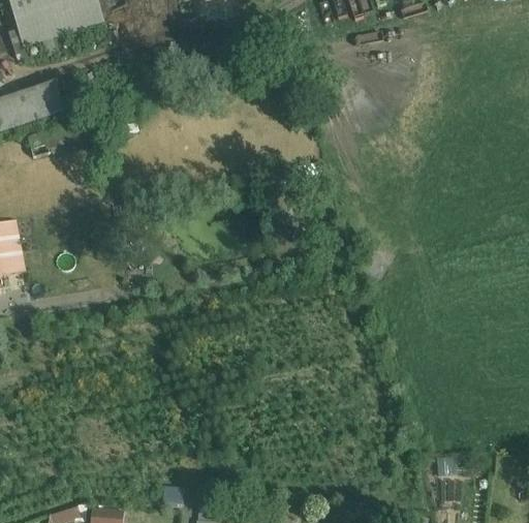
[(42,40),(53,37),(104,21),(97,0),(8,0),(18,28),(8,31),(18,60),(30,56),(27,49),(26,49),(27,45),(42,40)]
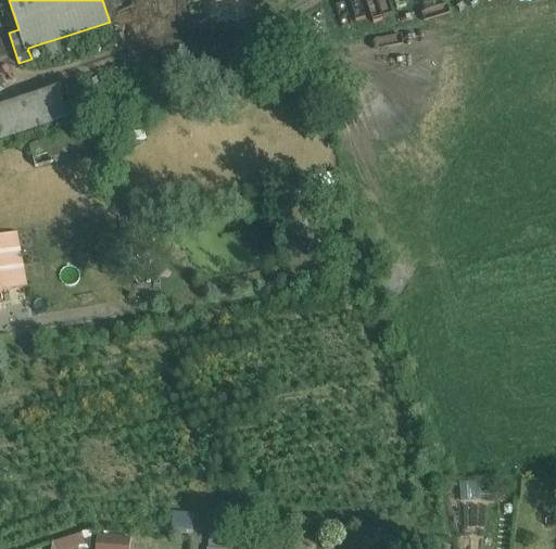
[(343,3),(343,23),(361,23),(361,3),(343,3)]
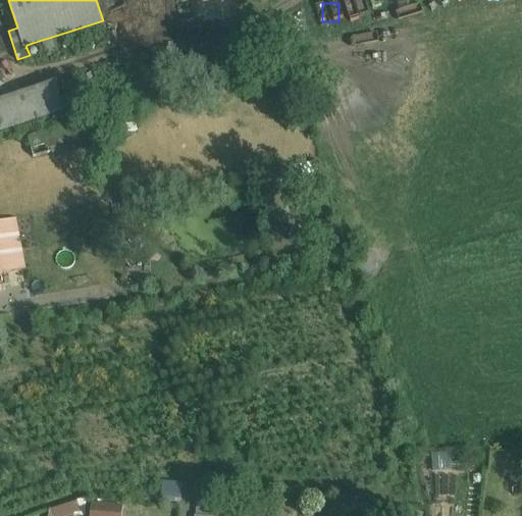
[(52,37),(42,40),(46,54),(57,51),(52,37)]
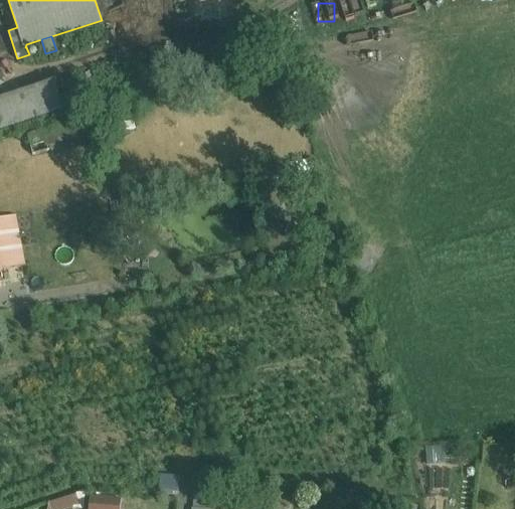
[(0,128),(62,107),(60,102),(61,101),(55,82),(57,81),(55,76),(0,96),(0,128)]
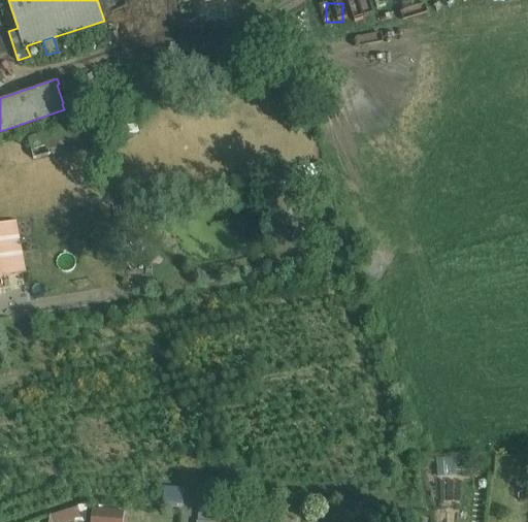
[(74,122),(27,134),(33,158),(71,148),(72,152),(84,149),(83,143),(80,143),(74,122)]
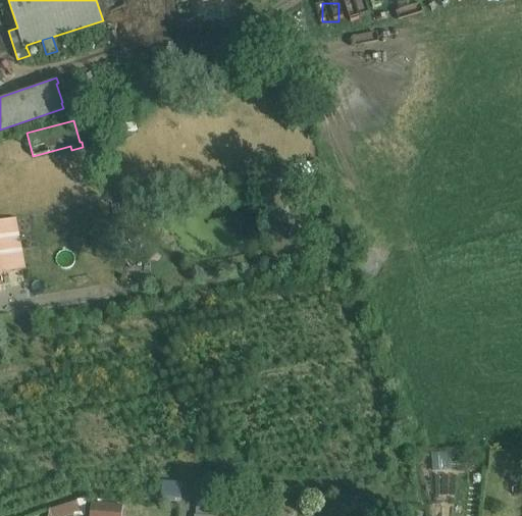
[(0,285),(1,285),(0,280),(0,270),(27,266),(17,215),(0,217),(0,285)]
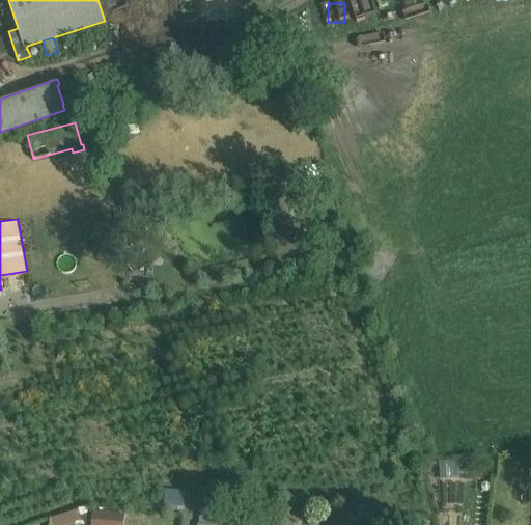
[(457,457),(440,459),(440,476),(458,475),(457,457)]
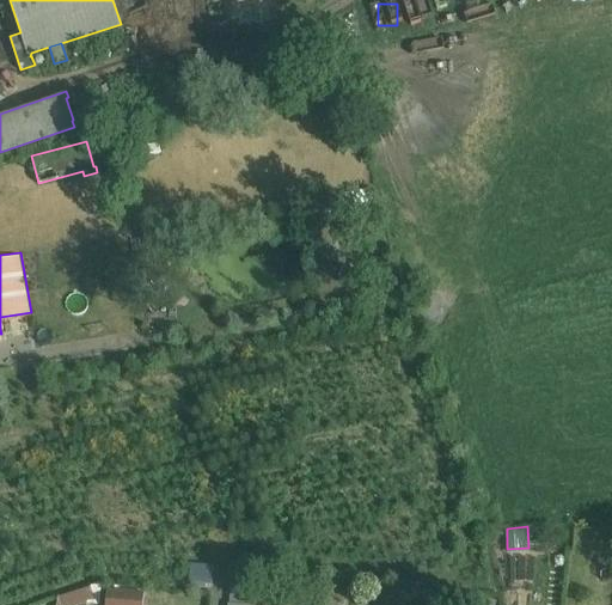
[(194,555),(193,576),(215,578),(216,556),(194,555)]
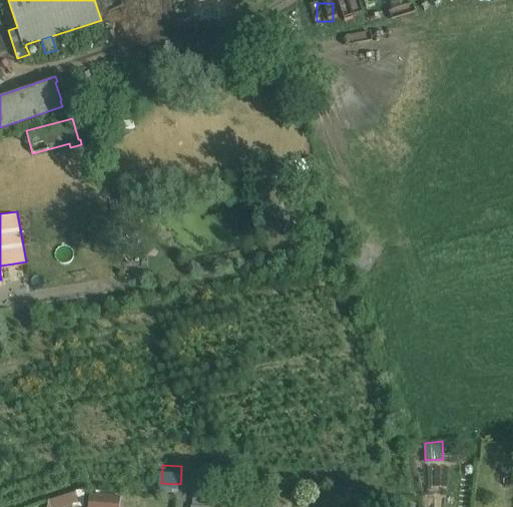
[(209,506),(210,505),(206,504),(208,474),(194,473),(191,503),(190,503),(189,506),(209,506)]
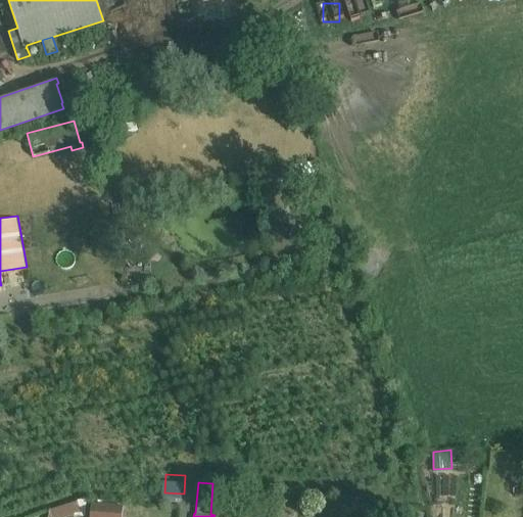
[(67,516),(84,514),(85,497),(48,508),(46,516),(67,516)]
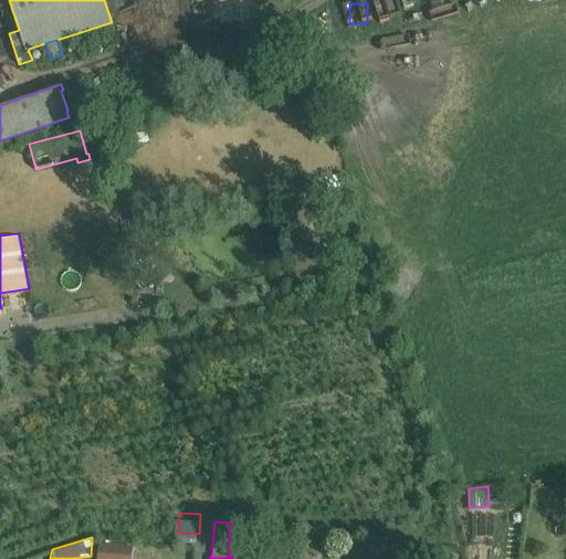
[(98,545),(96,558),(132,558),(133,547),(98,545)]
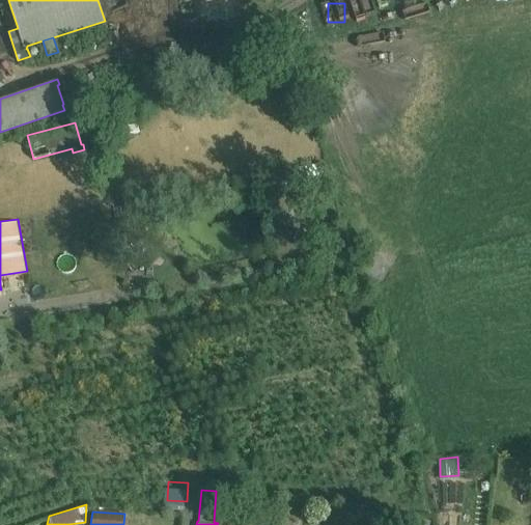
[(414,518),(411,524),(431,524),(428,523),(430,519),(418,514),(417,519),(414,518)]
